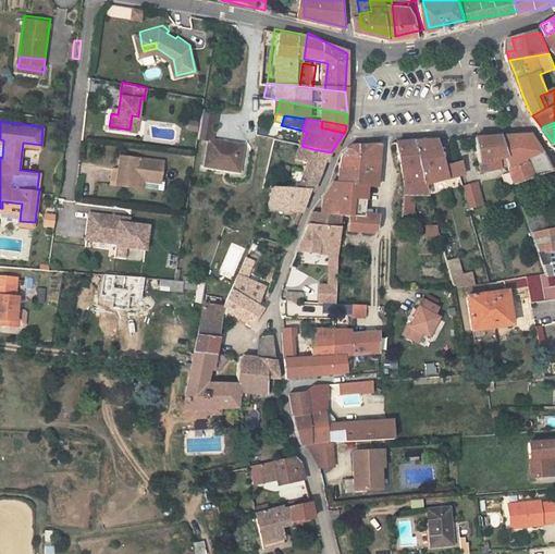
[(498,156),(504,154),(497,134),(475,135),(477,160),(473,160),(475,168),(479,167),(479,170),(501,164),(498,156)]
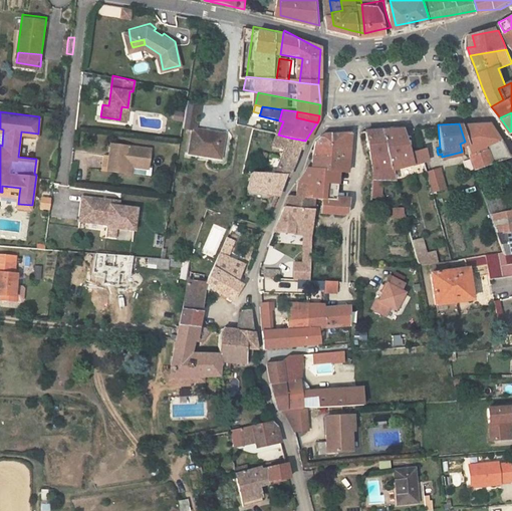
[(474,123),(459,123),(465,142),(473,167),(509,155),(502,139),(489,123),(474,123)]
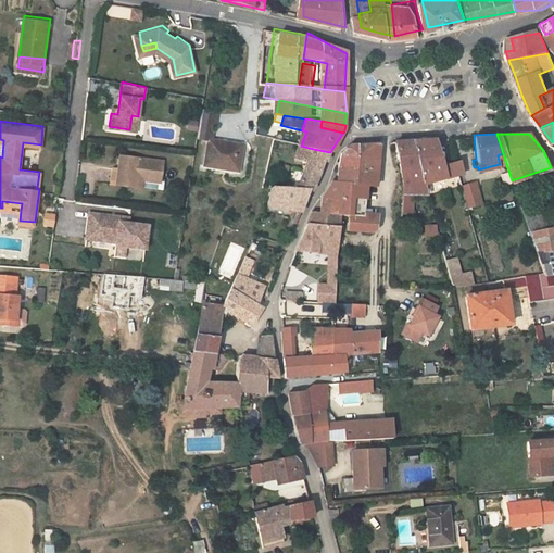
[(405,187),(427,184),(425,174),(415,136),(395,136),(398,146),(402,165),(405,187)]
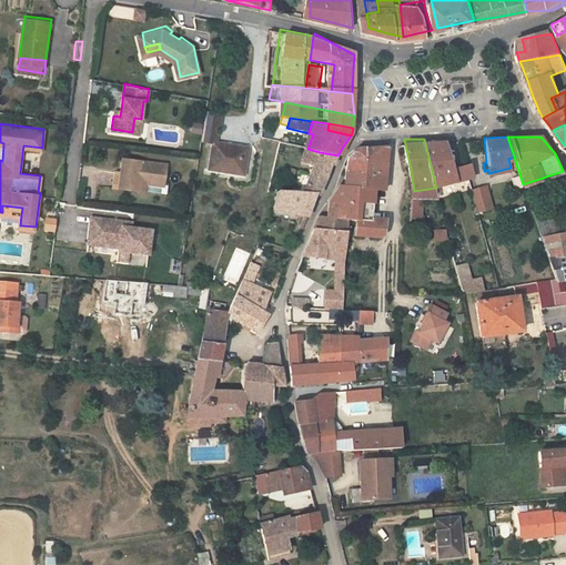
[(424,139),(434,178),(455,174),(453,162),(446,139),(437,139),(424,139)]
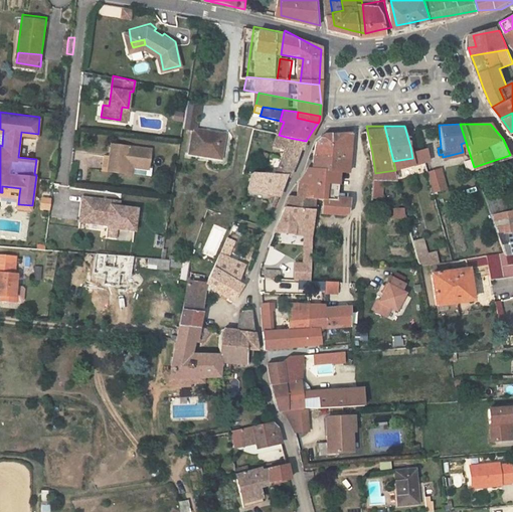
[(195,129),(191,151),(222,157),(226,134),(195,129)]
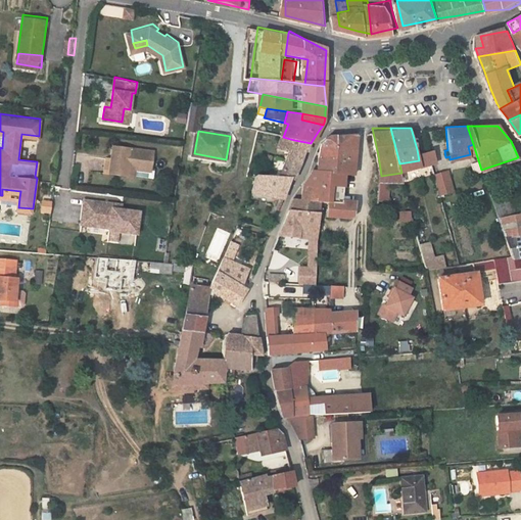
[(316,155),(334,158),(337,136),(327,135),(322,140),(316,155)]
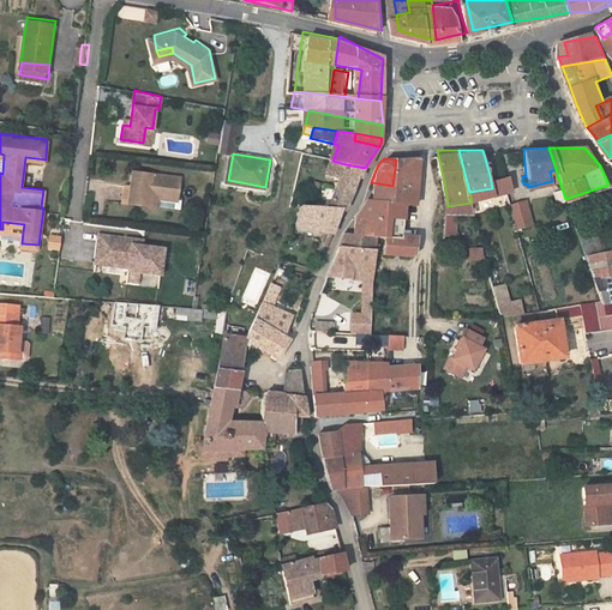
[(393,186),(415,188),(418,159),(407,159),(396,159),(393,186)]
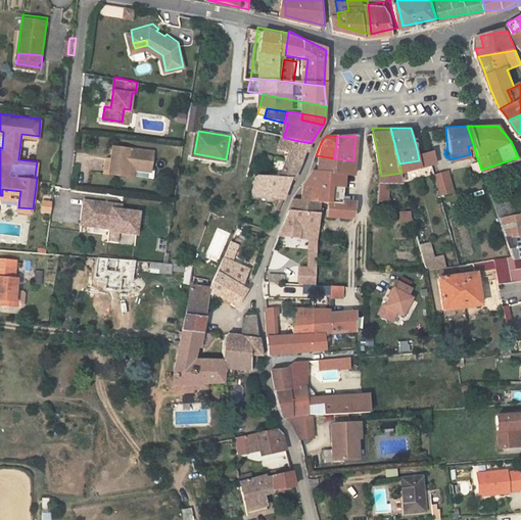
[(294,140),(280,179),(293,182),(302,162),(311,143),(294,140)]
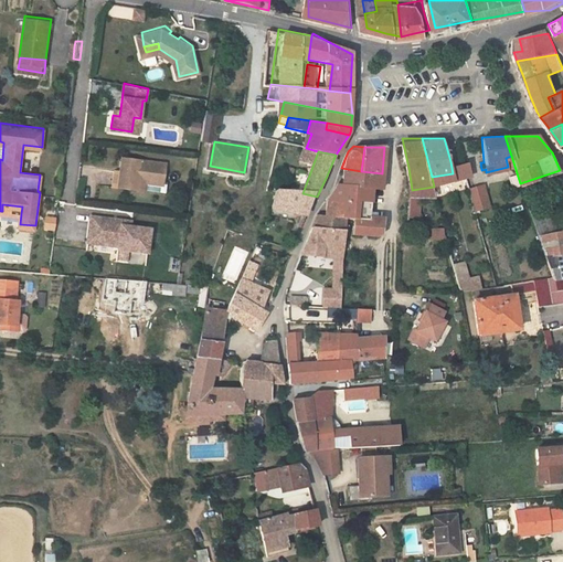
[(149,179),(167,181),(169,161),(126,156),(124,169),(118,168),(116,183),(138,188),(140,178),(149,179)]
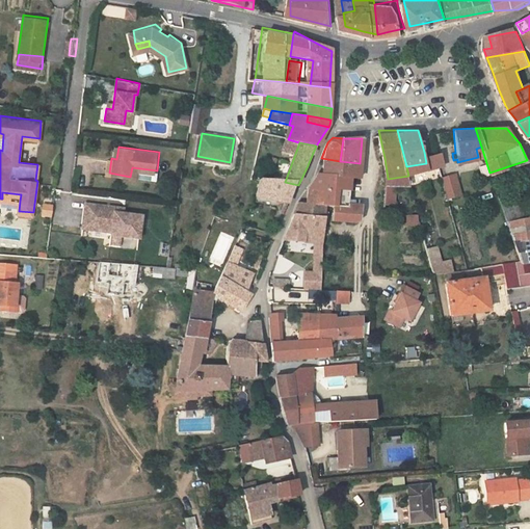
[(442,161),(439,150),(435,150),(424,152),(426,163),(439,161),(442,161)]
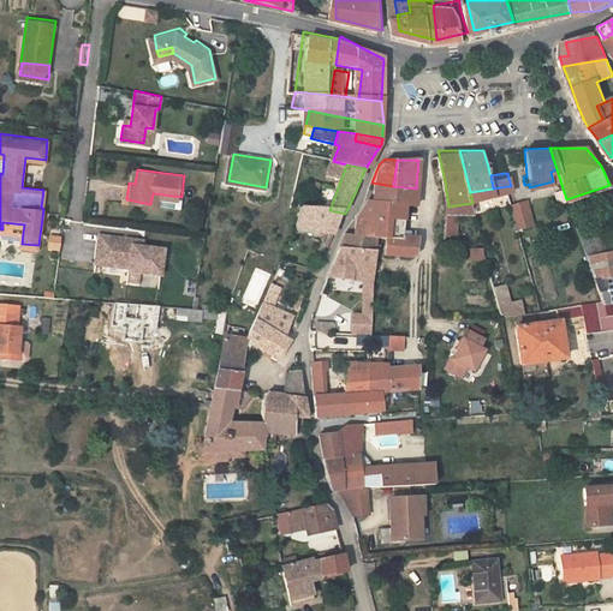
[(369,193),(406,201),(416,202),(416,189),(393,186),(372,183),(369,189),(367,192),(369,193)]
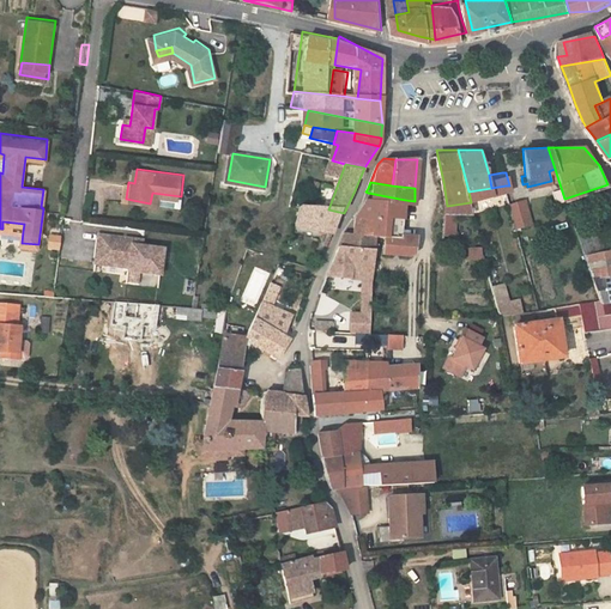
[(527,190),(508,195),(512,213),(531,208),(527,190)]
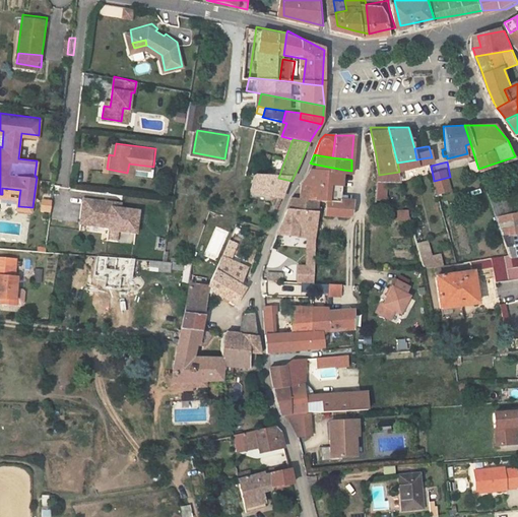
[(153,170),(153,167),(137,165),(129,164),(127,173),(136,174),(137,168),(153,170)]
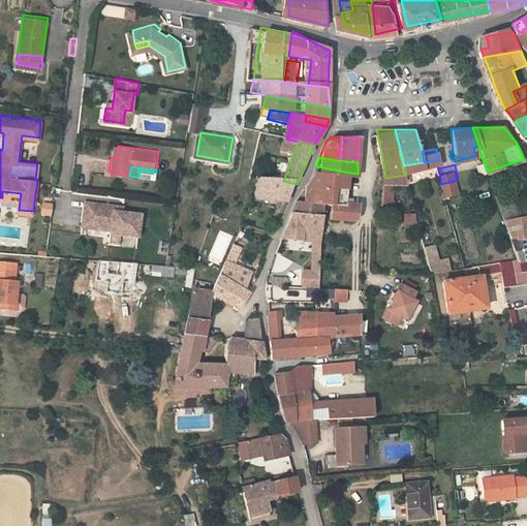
[(328,197),(346,199),(349,173),(317,166),(317,176),(317,182),(310,182),(311,195),(320,196),(328,197)]
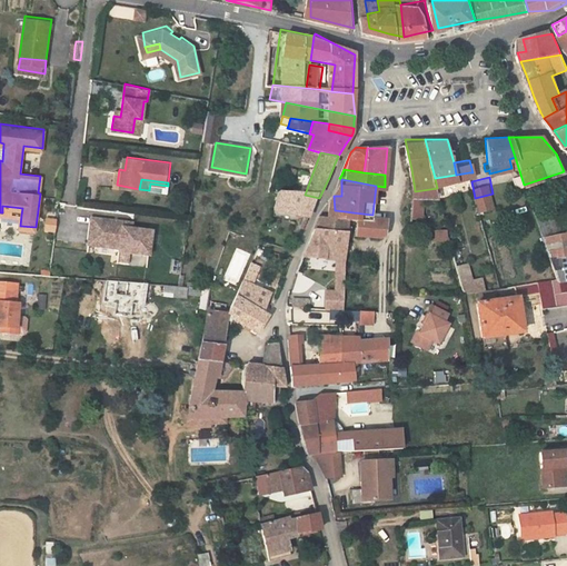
[(279,189),(275,210),(310,219),(315,208),(319,198),(305,195),(279,189)]
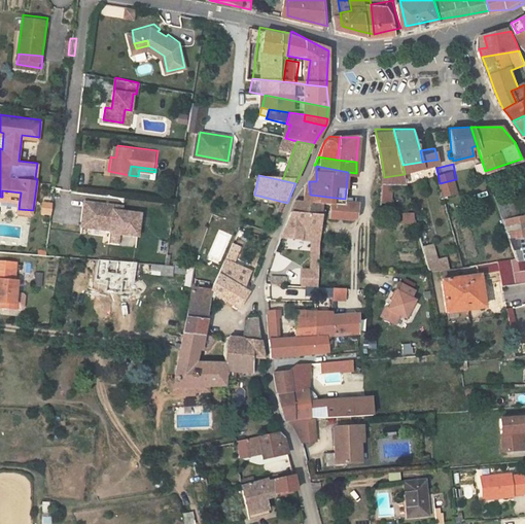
[(2,197),(20,199),(21,193),(2,190),(2,197)]
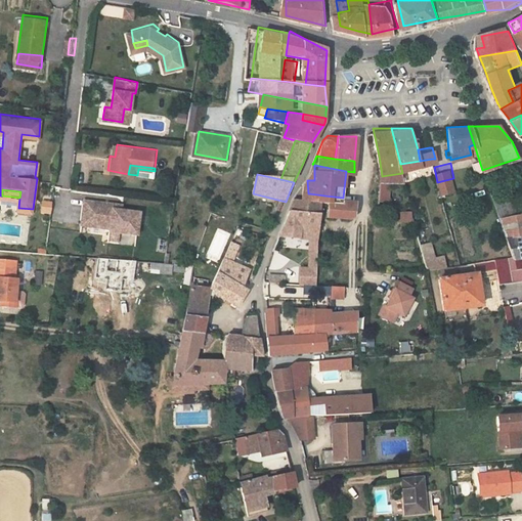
[(299,192),(292,208),(317,207),(317,194),(308,193),(299,192)]
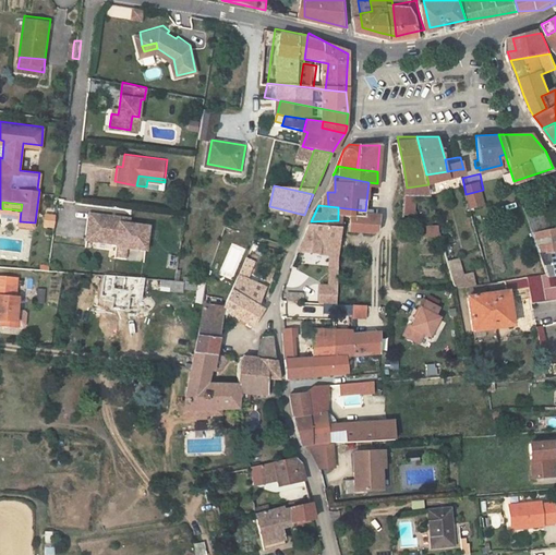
[(532,233),(535,232),(534,227),(536,227),(533,218),(538,217),(533,205),(523,207),(532,233)]
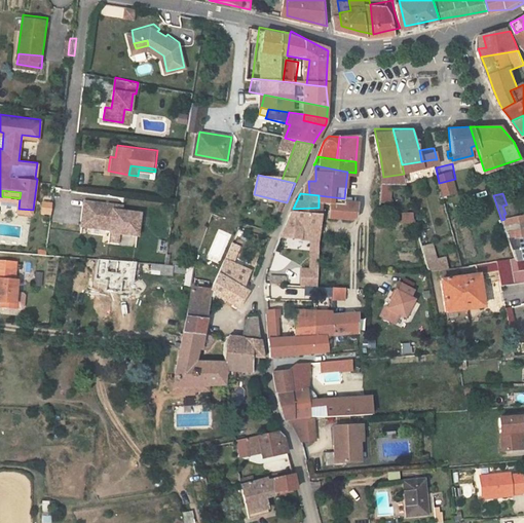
[(326,196),(326,212),(352,215),(353,199),(344,198),(326,196)]
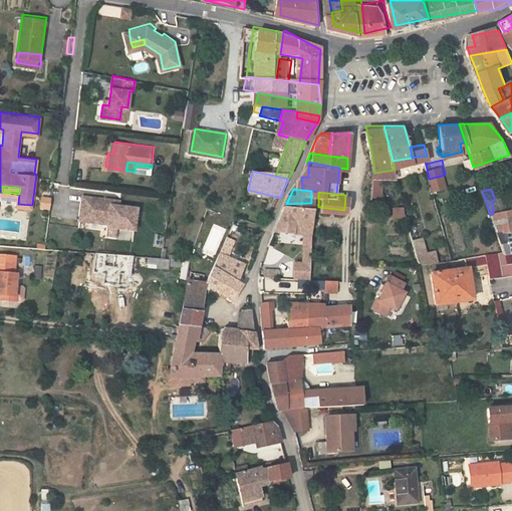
[(122,205),(113,204),(114,199),(85,195),(83,219),(109,223),(109,226),(137,228),(140,208),(122,205)]
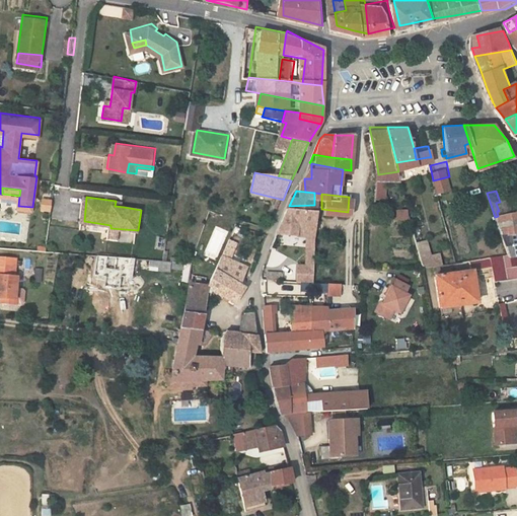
[(316,228),(314,205),(289,206),(277,233),(307,230),(306,238),(313,238),(316,228)]
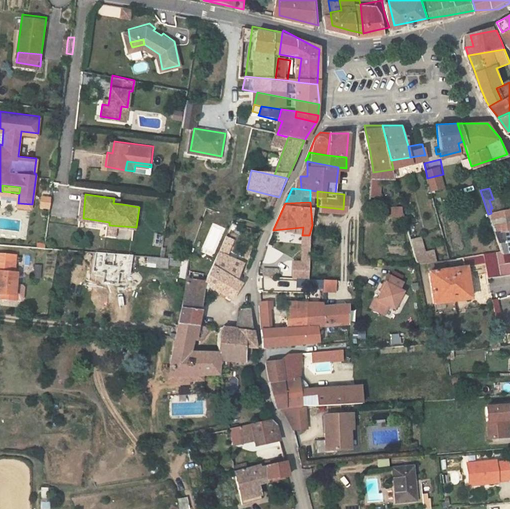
[(404,207),(396,206),(395,214),(403,215),(404,207)]
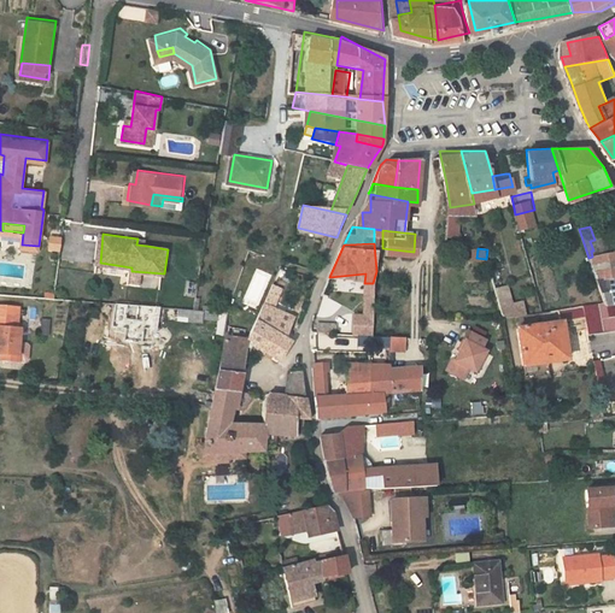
[(614,249),(609,252),(601,254),(592,257),(589,258),(603,304),(614,301),(614,249)]
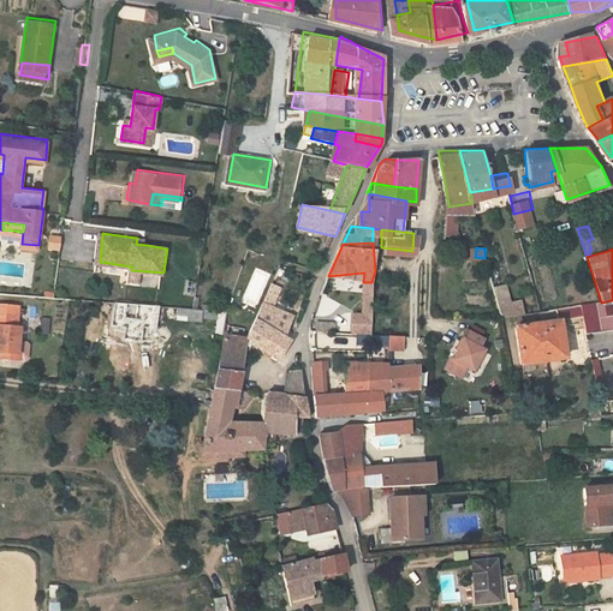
[(527,311),(523,297),(512,299),(509,281),(495,285),(503,316),(527,311)]
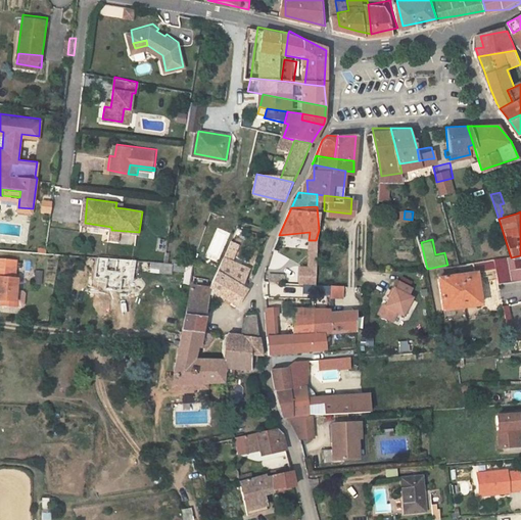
[(13,295),(17,296),(34,297),(35,275),(34,275),(34,256),(12,254),(11,274),(14,274),(13,295)]
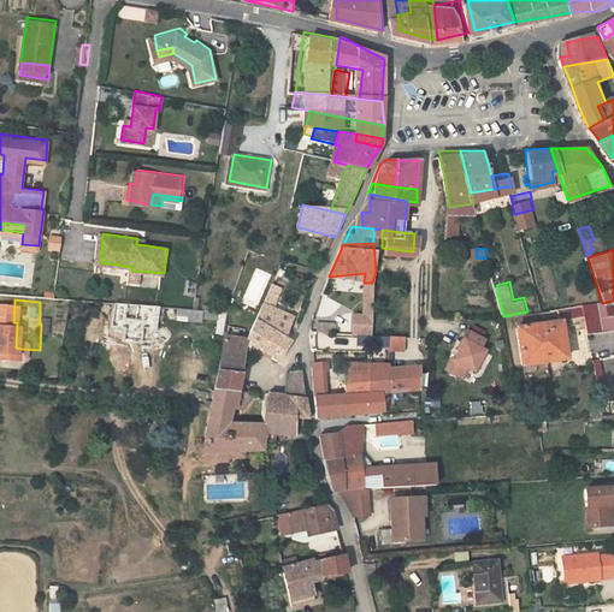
[(521,361),(566,356),(562,324),(580,321),(579,316),(585,316),(588,331),(613,327),(613,301),(602,303),(558,307),(560,319),(517,324),(521,361)]
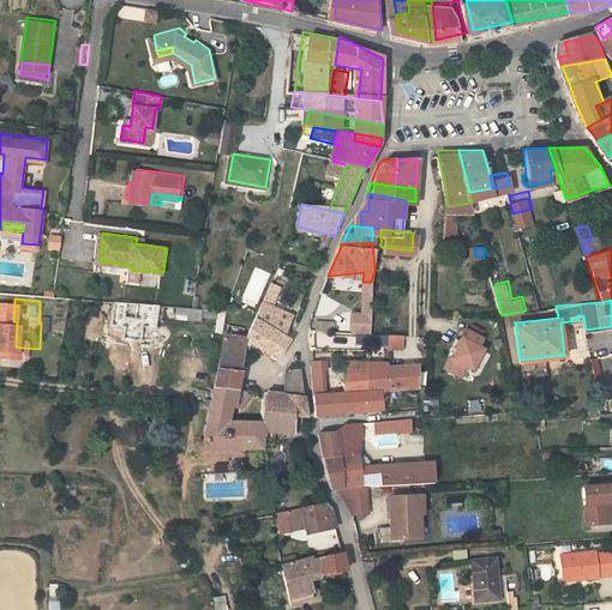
[(277,357),(287,344),(282,339),(291,320),(263,305),(247,339),(250,346),(251,346),(273,362),(277,357)]
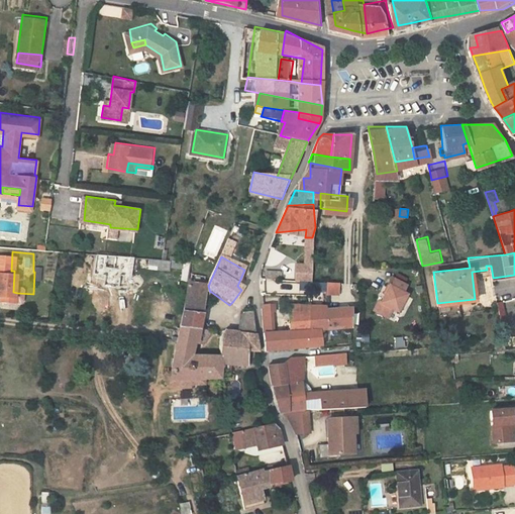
[(148,258),(148,269),(171,269),(171,258),(148,258)]
